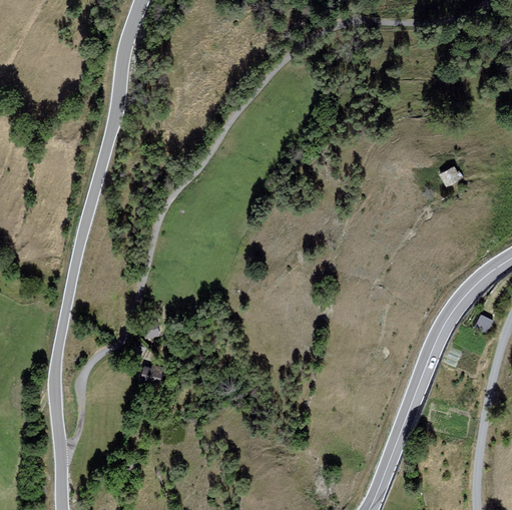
[(438,173),(446,187),(461,179),(453,164),(438,173)]
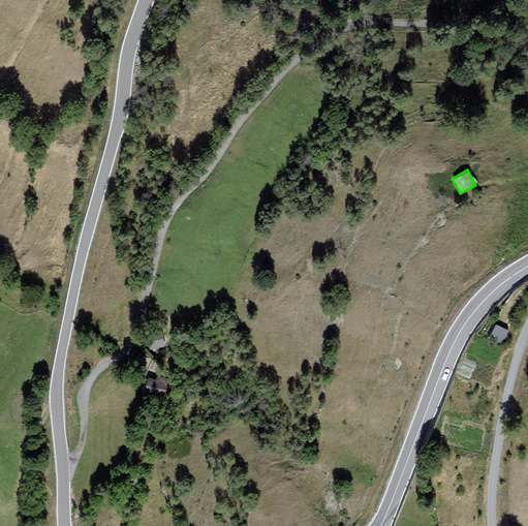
[(495,325),(490,335),(503,341),(508,331),(495,325)]
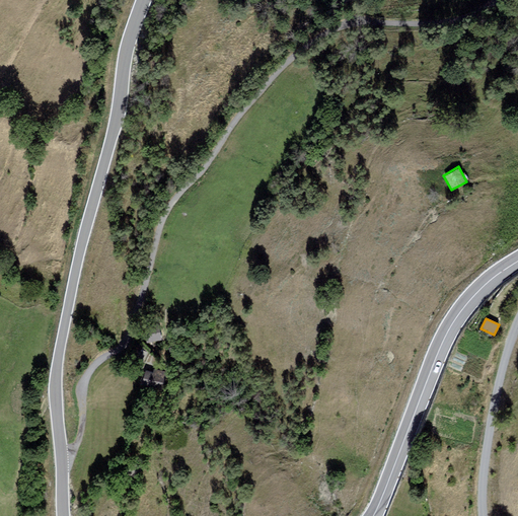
[(145,335),(147,347),(161,345),(159,333),(145,335)]
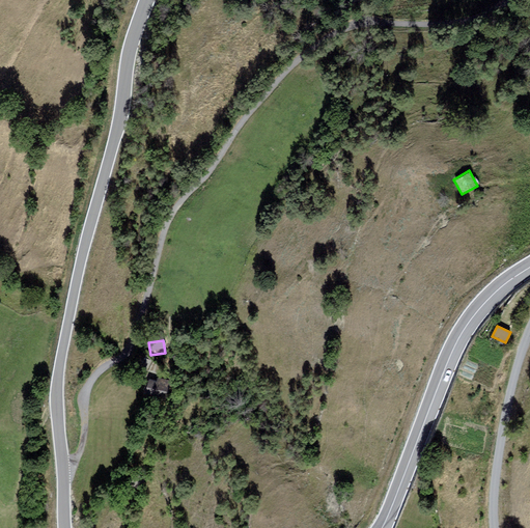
[(186,356),(172,362),(178,377),(192,370),(186,356)]
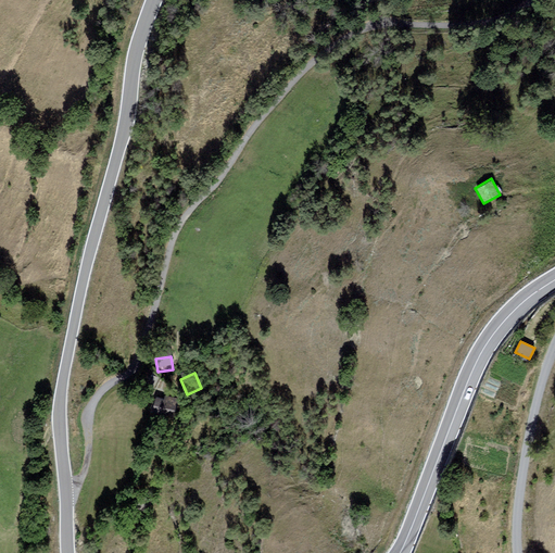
[(178,409),(158,403),(154,416),(175,422),(178,409)]
